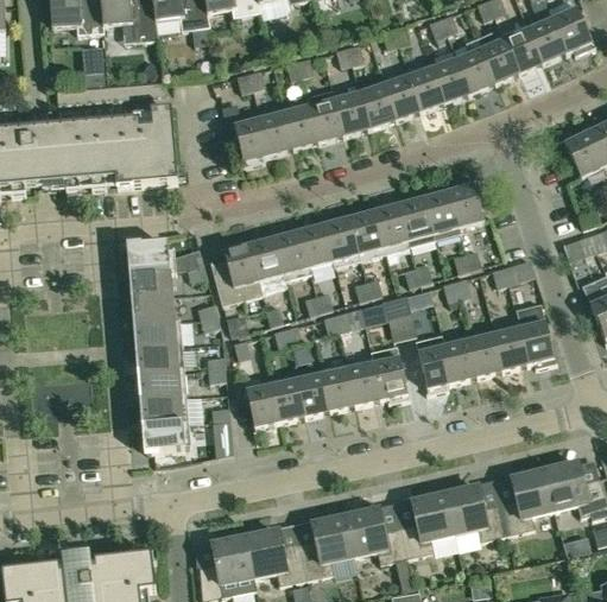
[(49,0),(51,29),(81,27),(81,35),(102,33),(102,26),(100,0),(49,0)]
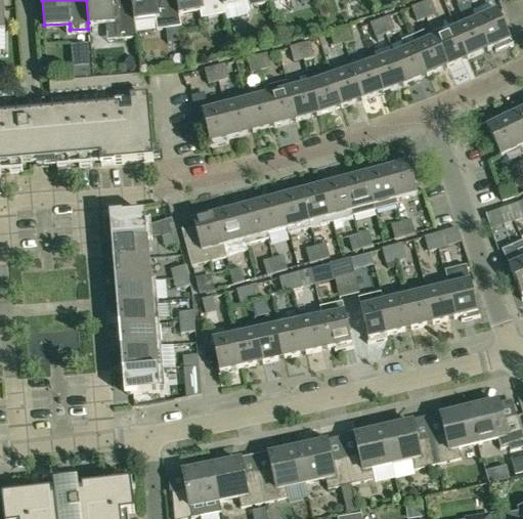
[(114,20),(115,37),(136,35),(133,18),(131,0),(86,0),(88,23),(114,20)]
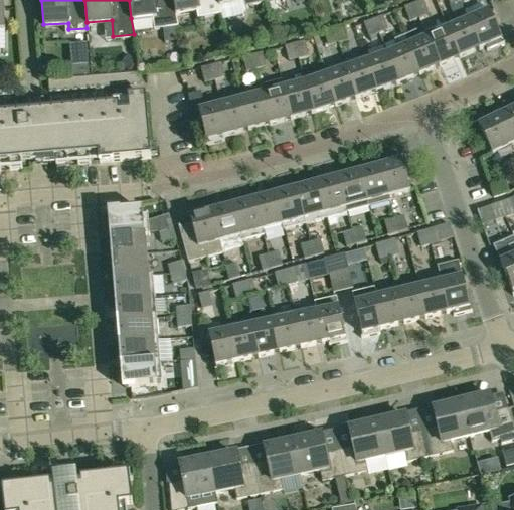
[(129,0),(131,18),(156,15),(157,25),(177,23),(175,11),(172,0),(129,0)]
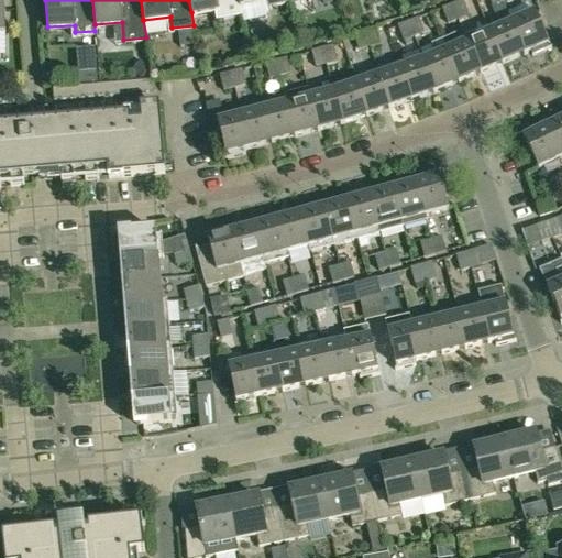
[(188,0),(191,12),(213,9),(216,17),(241,12),(238,0),(188,0)]
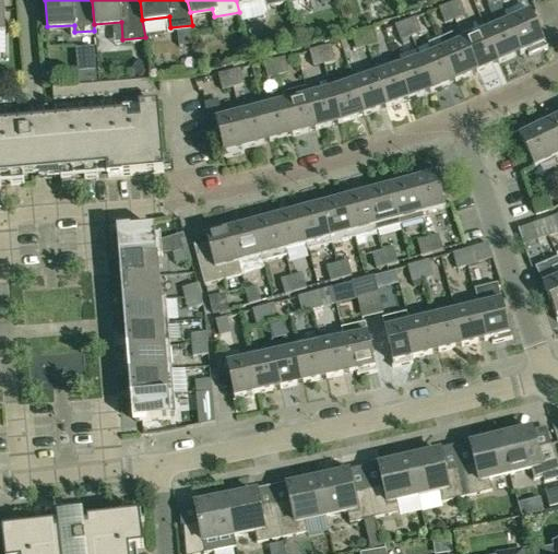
[(236,0),(239,12),(241,19),(263,13),(266,9),(264,3),(277,0),(236,0)]
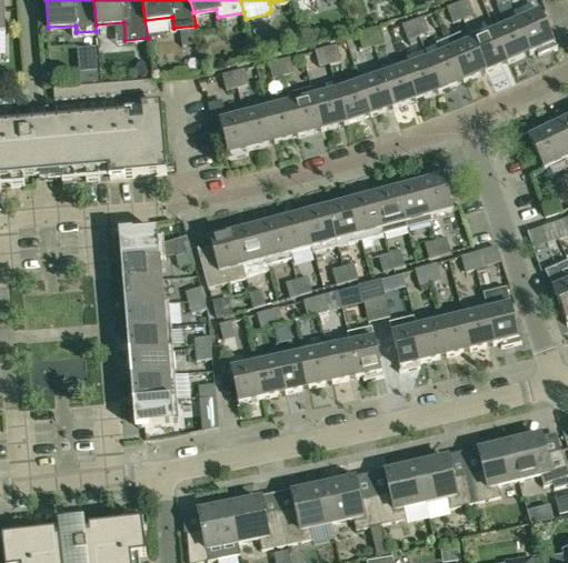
[(456,1),(461,16),(472,11),(468,0),(458,0),(456,1)]
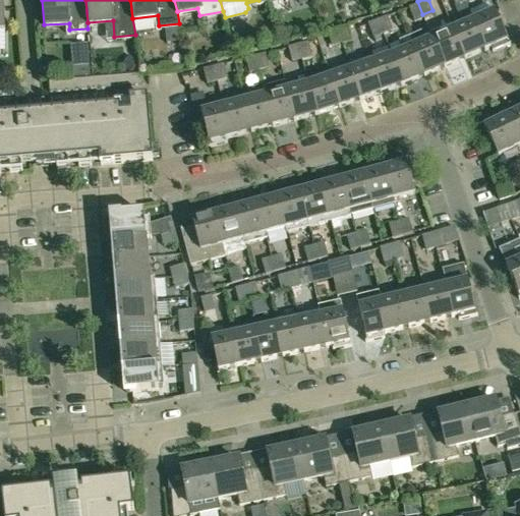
[(413,17),(422,14),(417,1),(408,4),(413,17)]
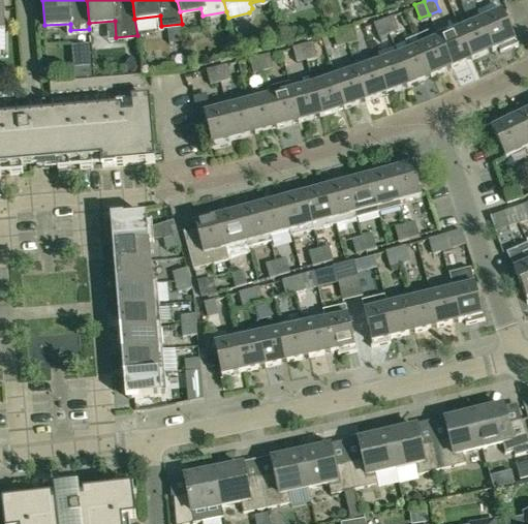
[(479,17),(493,47),(497,44),(499,49),(517,40),(517,39),(515,40),(501,7),(479,17)]
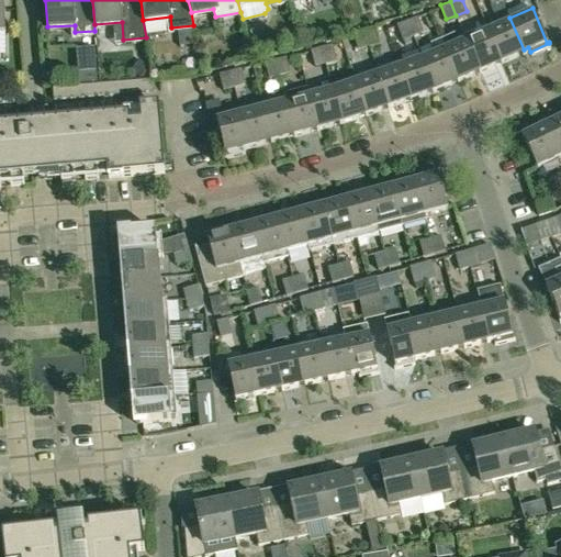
[(406,18),(412,32),(423,29),(416,14),(406,18)]
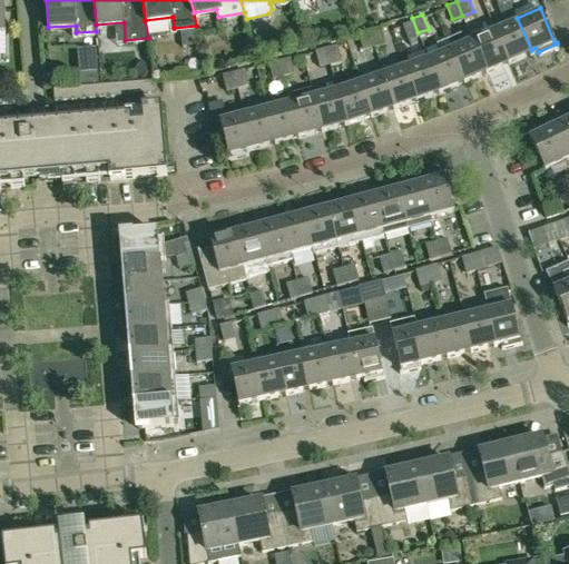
[(408,37),(418,32),(412,18),(402,22),(408,37)]
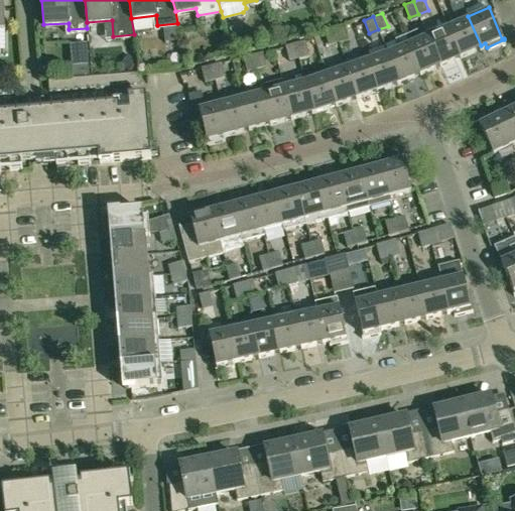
[(461,54),(481,45),(468,16),(449,24),(447,19),(445,20),(461,54)]
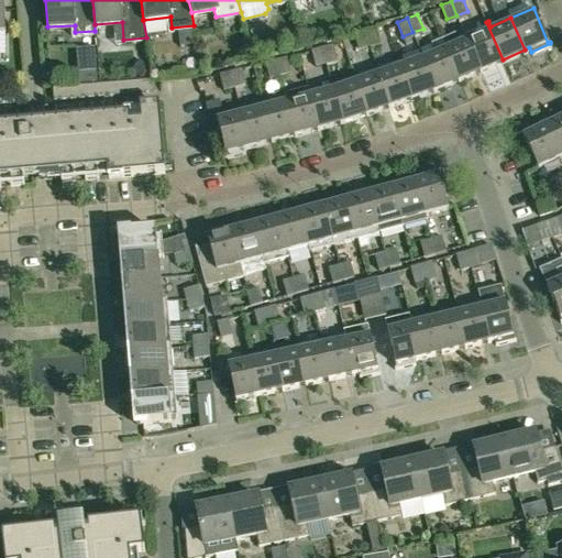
[(481,68),(503,59),(486,22),(464,31),(481,68)]
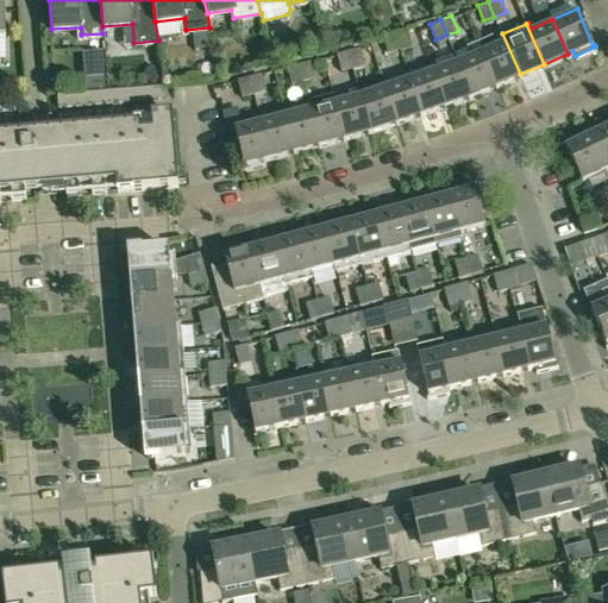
[(394,29),(397,45),(409,43),(406,26),(394,29)]
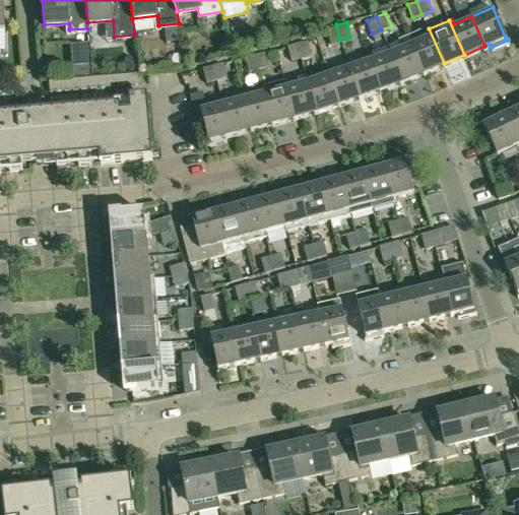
[(330,42),(339,39),(336,24),(326,27),(330,42)]
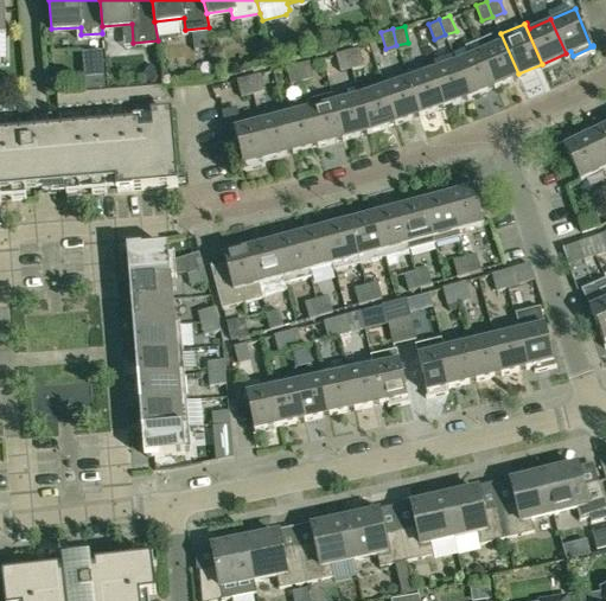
[(501,33),(501,34),(498,29),(476,38),(495,84),(518,74),(501,33)]
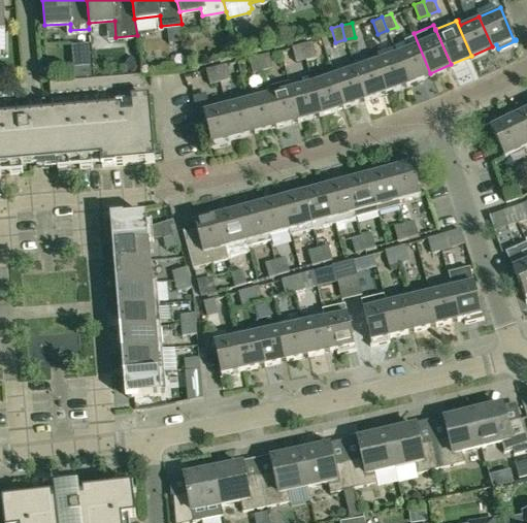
[(408,83),(430,73),(414,33),(404,37),(408,46),(396,52),(408,83)]
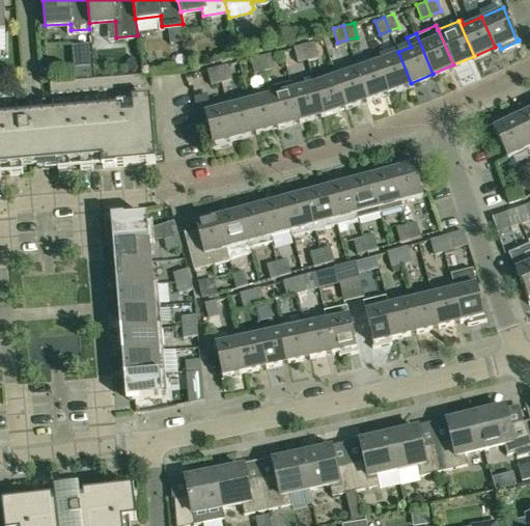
[(303,43),(307,56),(316,54),(313,39),(303,43)]
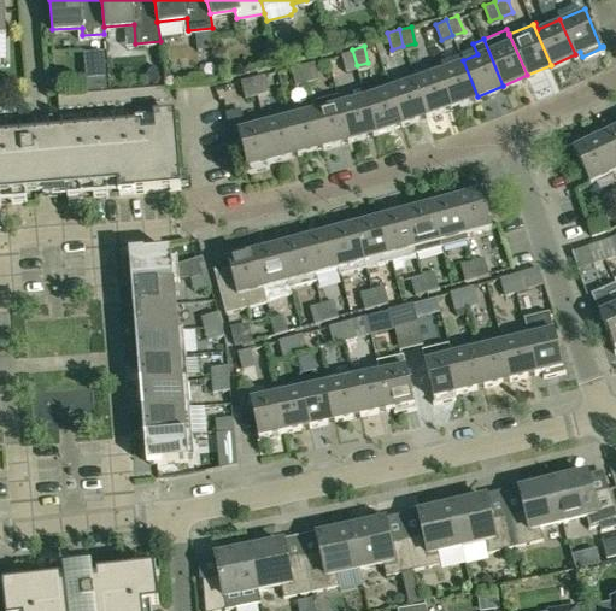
[(345,69),(357,65),(352,50),(340,52),(345,69)]
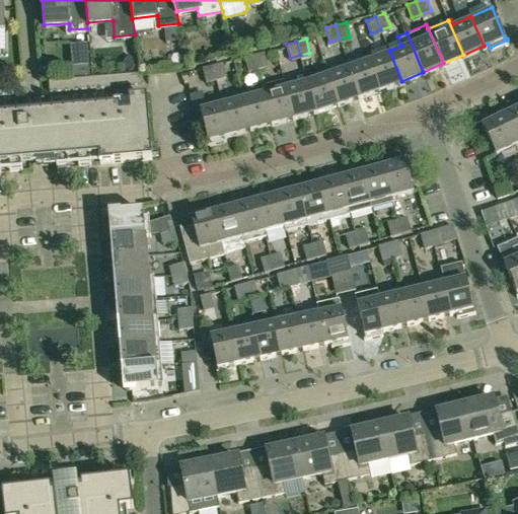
[(253,52),(257,66),(268,64),(264,50),(253,52)]
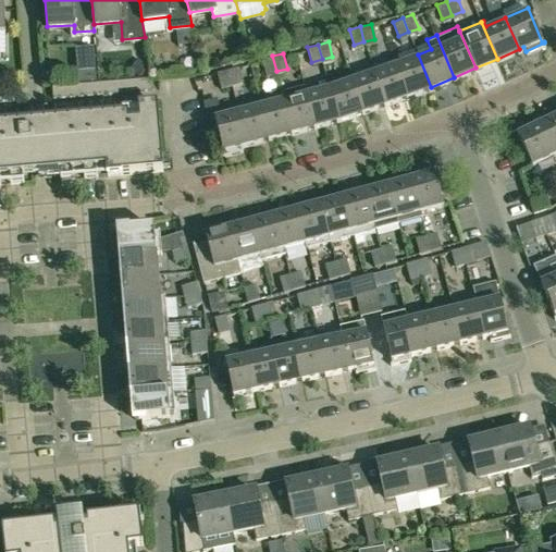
[(407,95),(431,87),(418,54),(397,62),(395,57),(394,58),(407,95)]
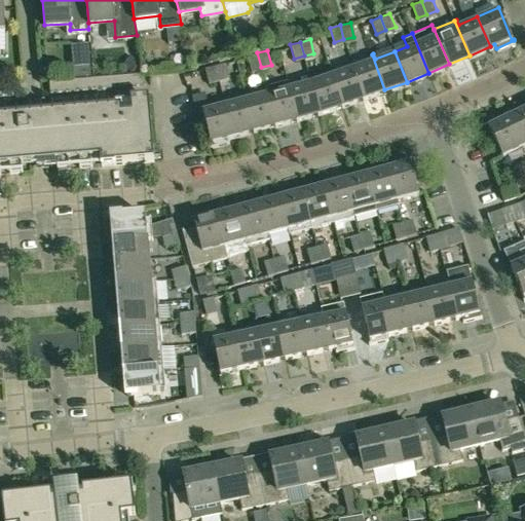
[(251,70),(261,67),(257,52),(247,56),(251,70)]
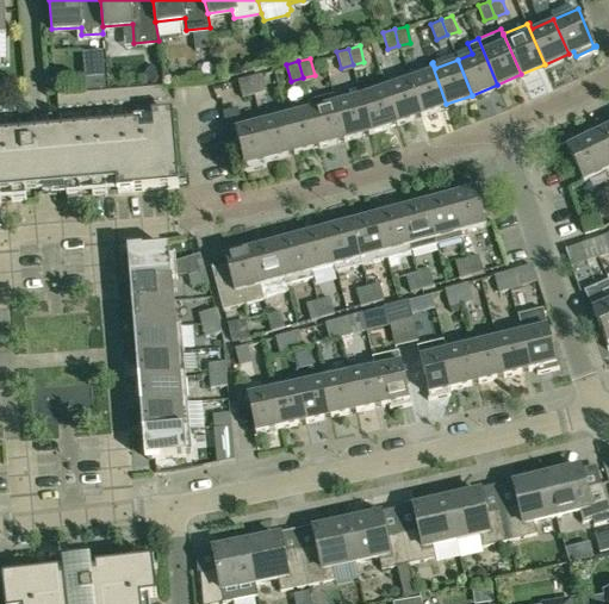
[(422,112),(446,104),(432,63),(408,72),(422,112)]
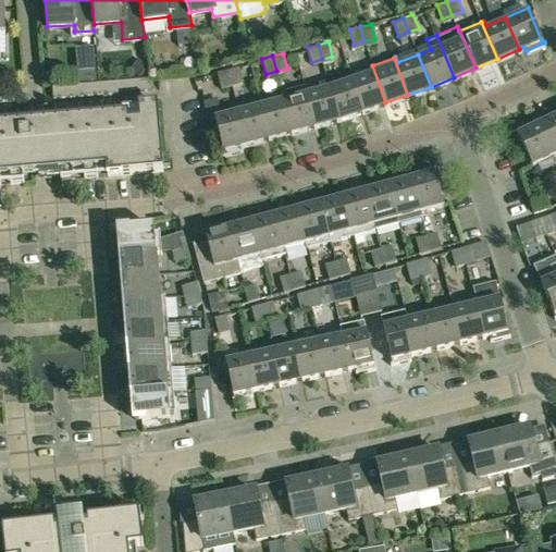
[(226,68),(231,83),(242,81),(237,65),(226,68)]
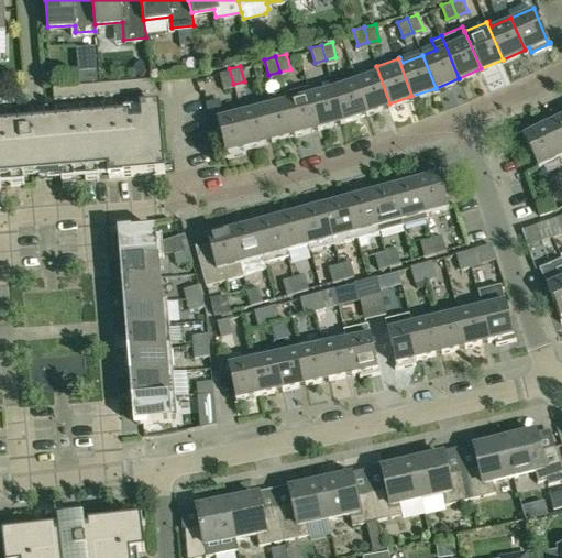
[(366,111),(389,104),(376,66),(353,74),(366,111)]
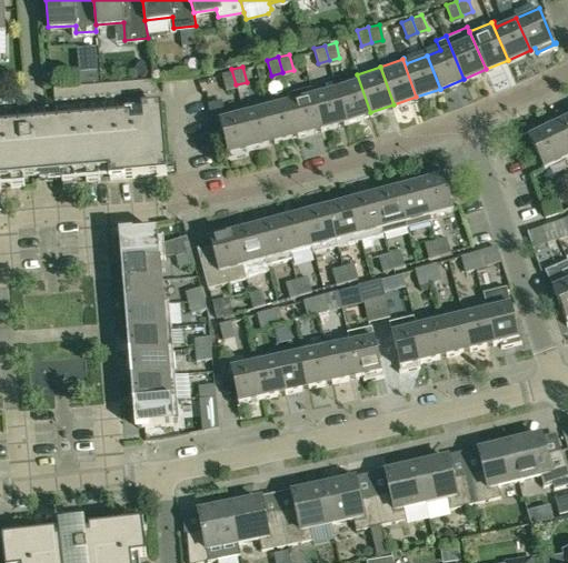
[(225,88),(236,84),(231,69),(221,72),(225,88)]
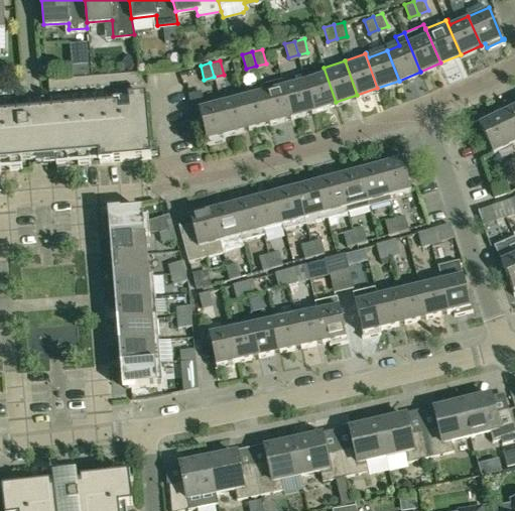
[(313,110),(336,102),(324,68),(323,68),(325,73),(304,80),(313,110)]
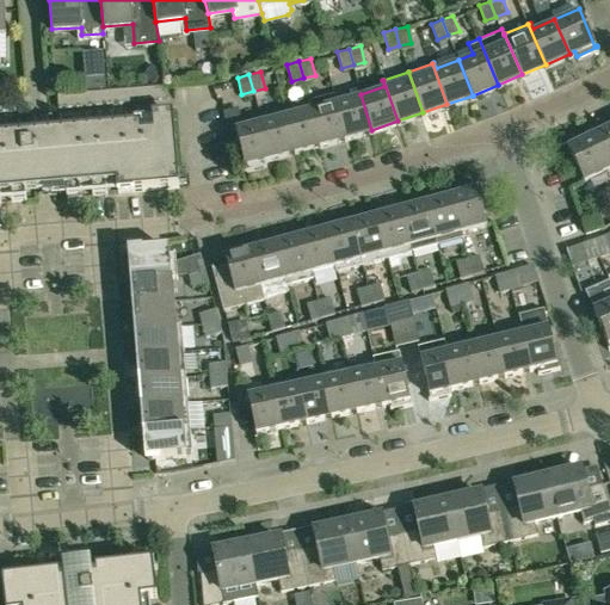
[(56,91),(57,104),(167,96),(166,82),(56,91)]
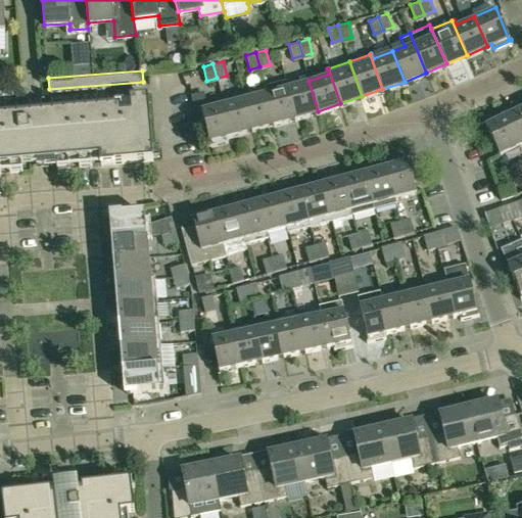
[(295,118),(287,86),(285,76),(264,82),(265,87),(274,123),(295,118)]
